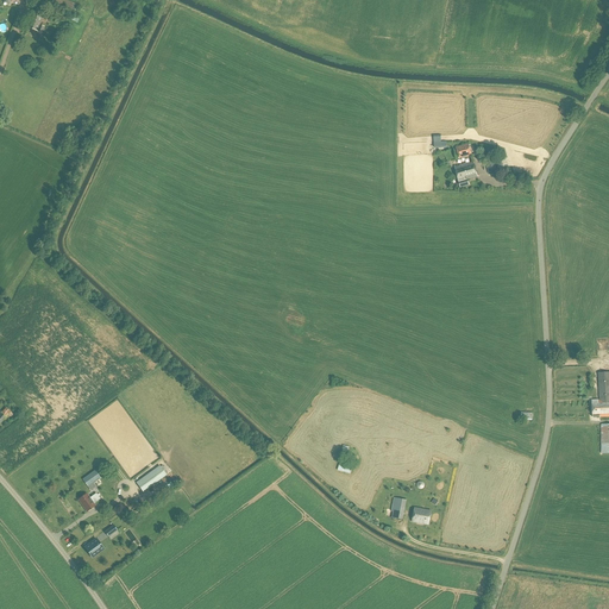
[(80,6),(66,0),(39,0),(75,16),(80,6)]
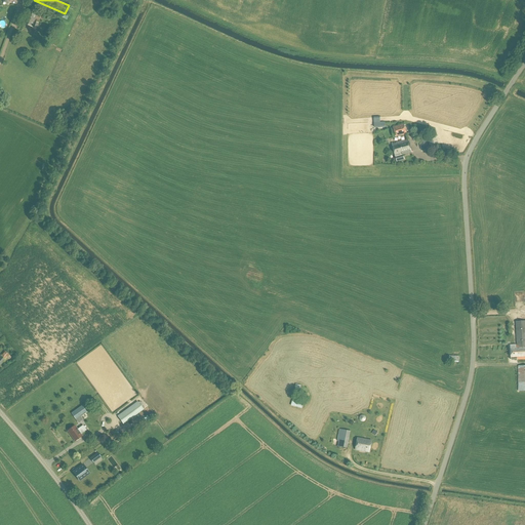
[(29,9),(24,24),(36,29),(38,24),(34,22),(36,15),(40,16),(41,14),(37,12),(29,9)]
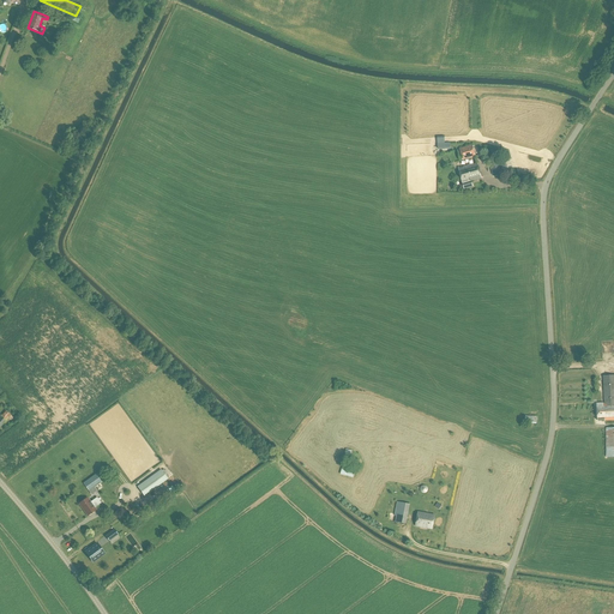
[(463,161),(475,157),(473,145),(459,149),(463,161)]
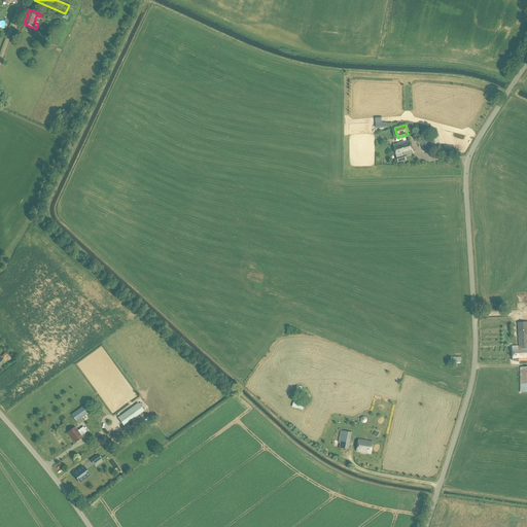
[(422,150),(430,148),(428,139),(420,141),(422,150)]
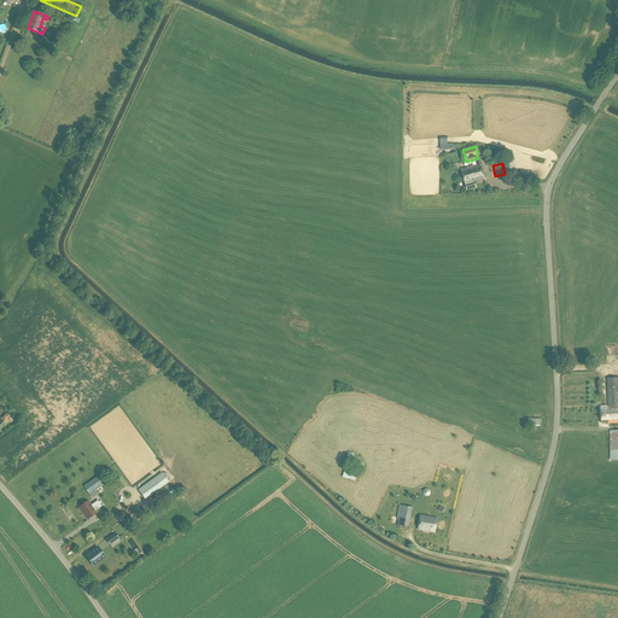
[(467,191),(476,188),(474,182),(485,180),(481,164),(461,169),(467,191)]
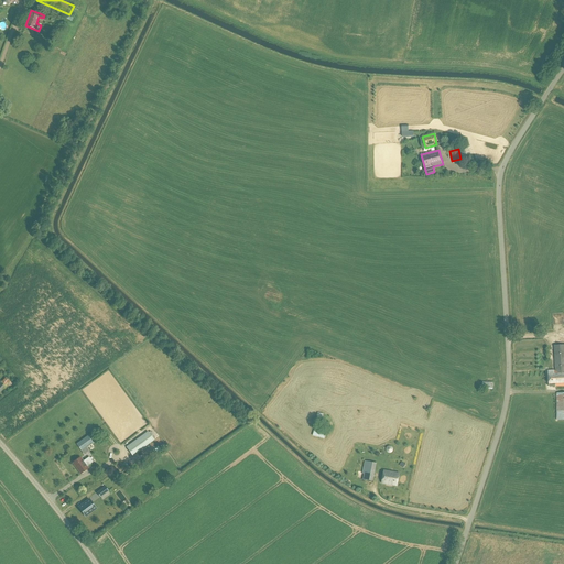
[(563,345),(554,345),(555,370),(549,371),(549,387),(555,387),(563,386),(563,345)]
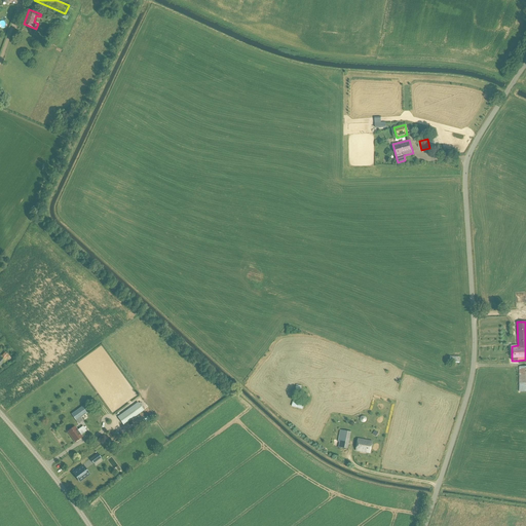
[(302,409),(304,403),(294,400),(292,407),(302,409)]
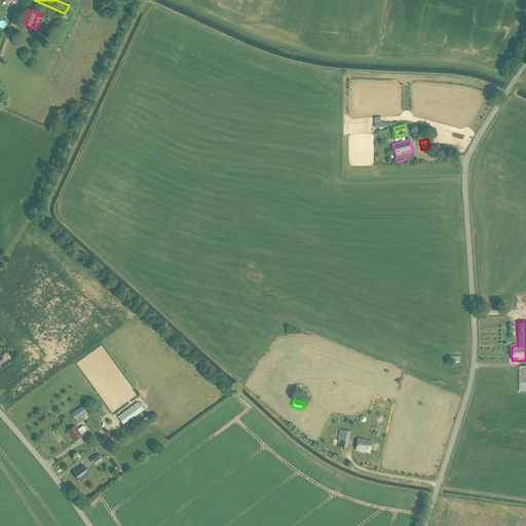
[(123,425),(144,411),(138,402),(117,417),(123,425)]
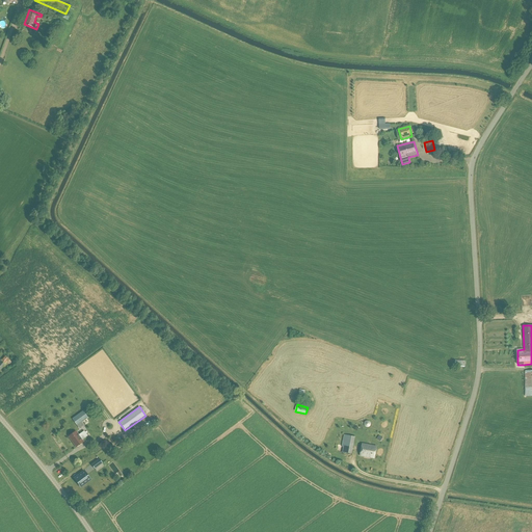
[(88,418),(84,413),(73,421),(79,429),(83,426),(81,423),(88,418)]
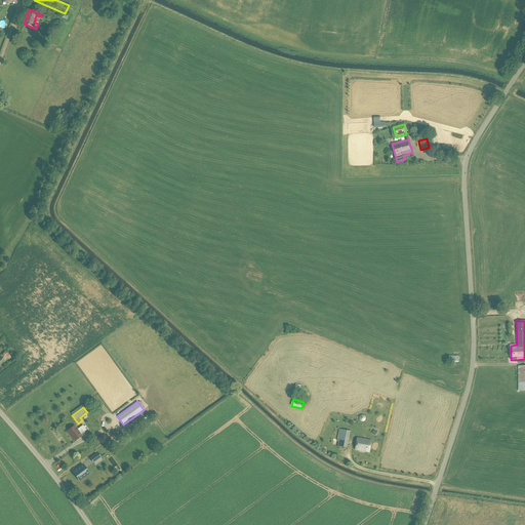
[(86,431),(83,426),(77,429),(75,426),(68,431),(75,441),(82,436),(81,435),(86,431)]
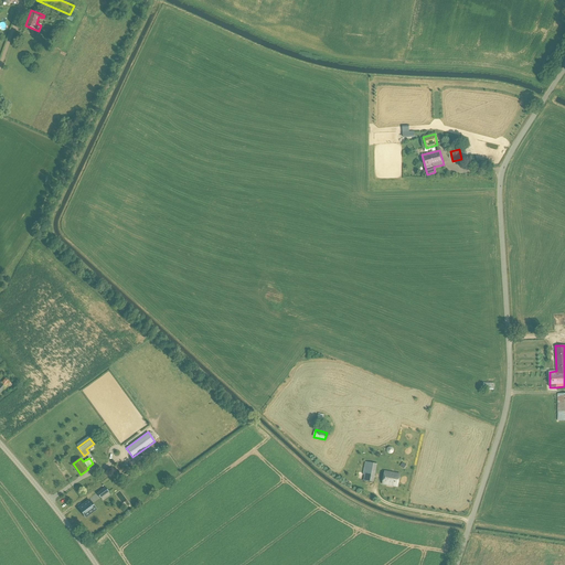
[(374,482),(377,464),(365,461),(363,475),(364,476),(364,480),(374,482)]
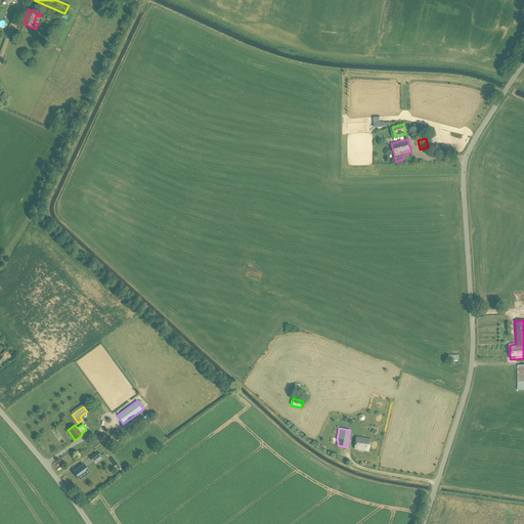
[(368,451),(370,439),(357,437),(355,449),(368,451)]
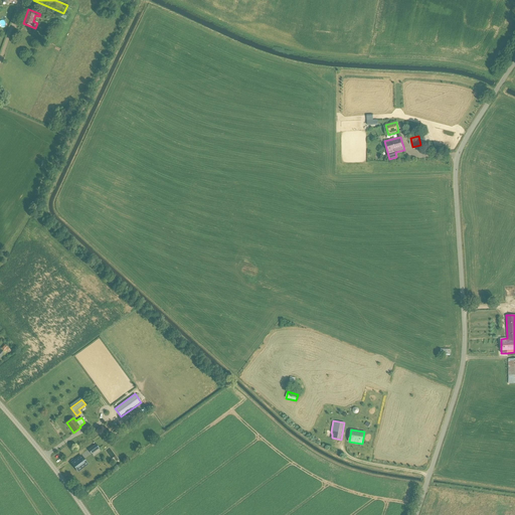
[(92,454),(100,449),(97,444),(89,450),(92,454)]
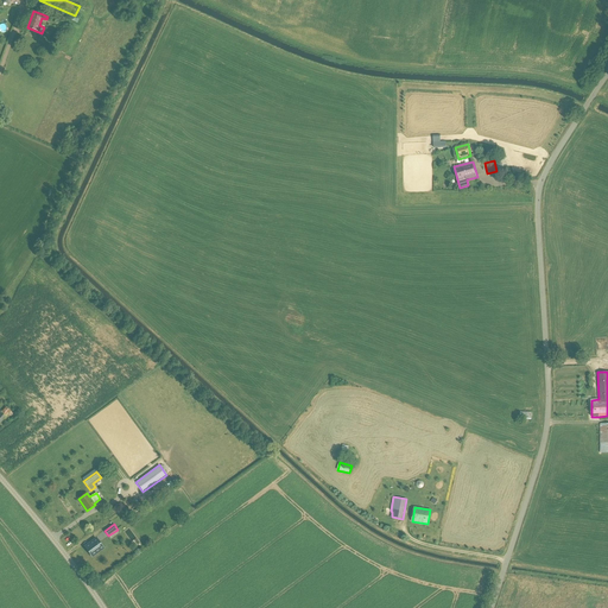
[(92,556),(103,548),(96,539),(86,548),(92,556)]
